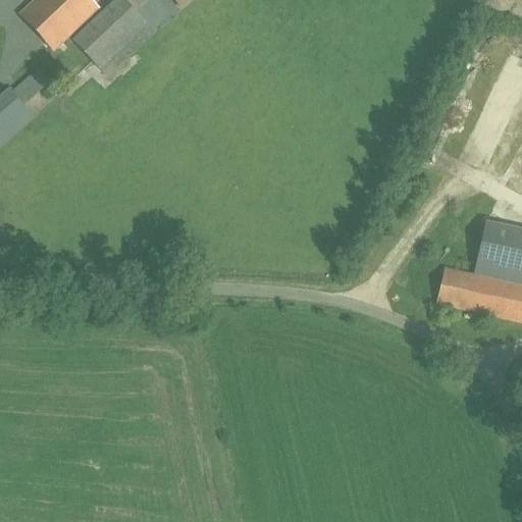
[(99,9),(90,0),(36,0),(20,15),(54,51),(99,9)]
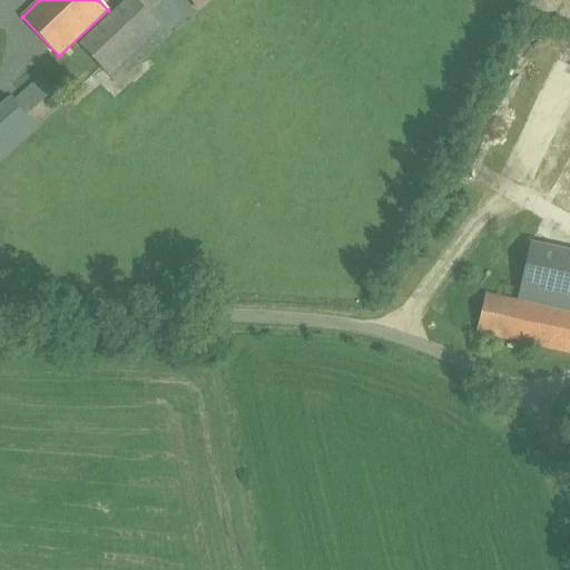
[(216,0),(187,0),(199,15),(216,0)]
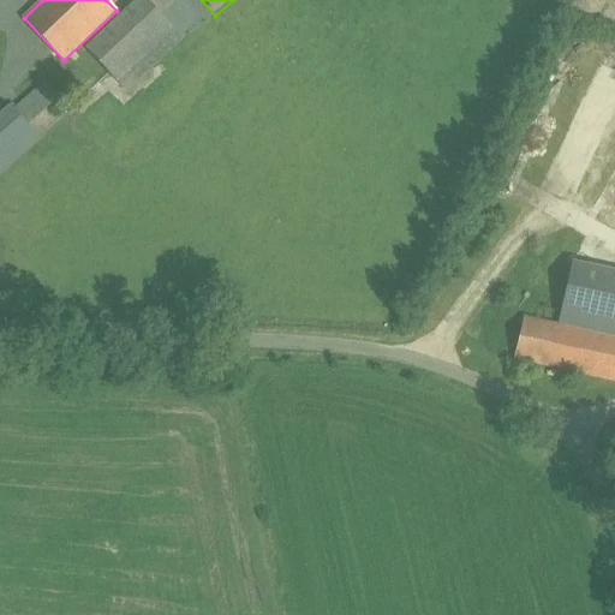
[(139,94),(193,40),(162,9),(108,63),(139,94)]
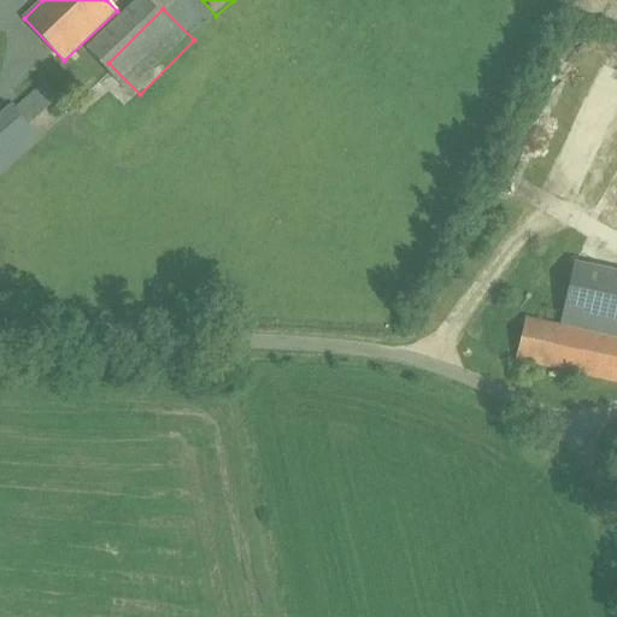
[(0,174),(3,172),(39,140),(39,139),(28,127),(59,98),(45,82),(12,110),(13,111),(0,122),(0,174)]
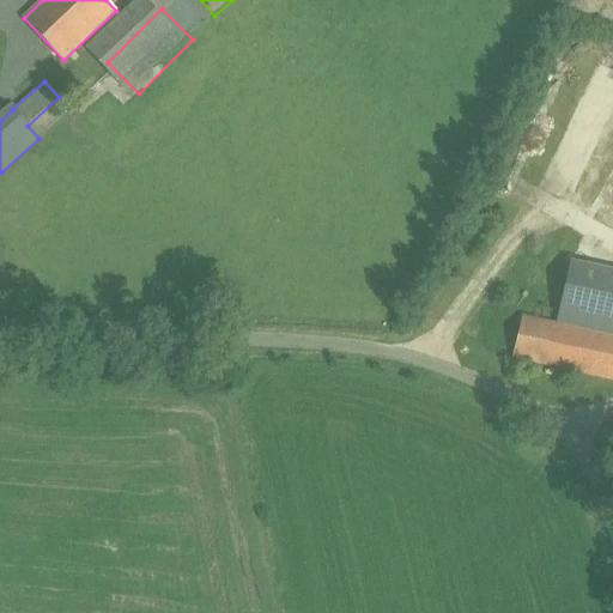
[(612,271),(570,261),(556,325),(522,316),(513,358),(612,380),(612,271)]
